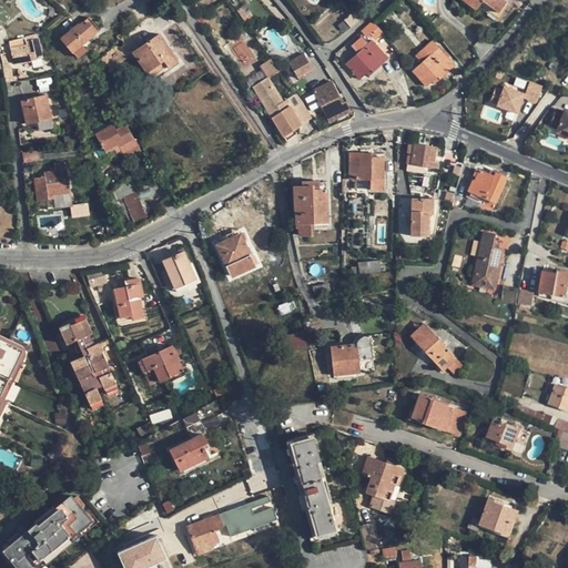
[(466,0),(477,8),(479,6),(488,12),(492,8),(499,12),(507,0),(466,0)]
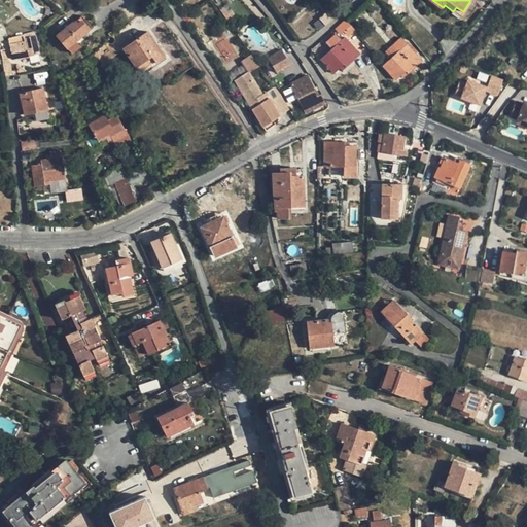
[(328,11),(322,18),(327,23),(334,16),(328,11)]
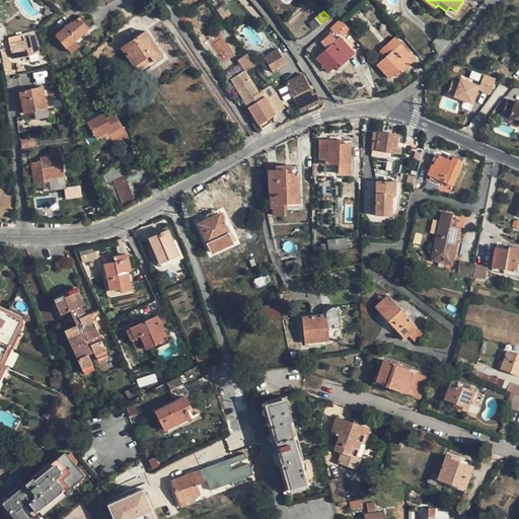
[(341,19),(331,27),(337,33),(342,28),(346,33),(350,30),(341,19)]
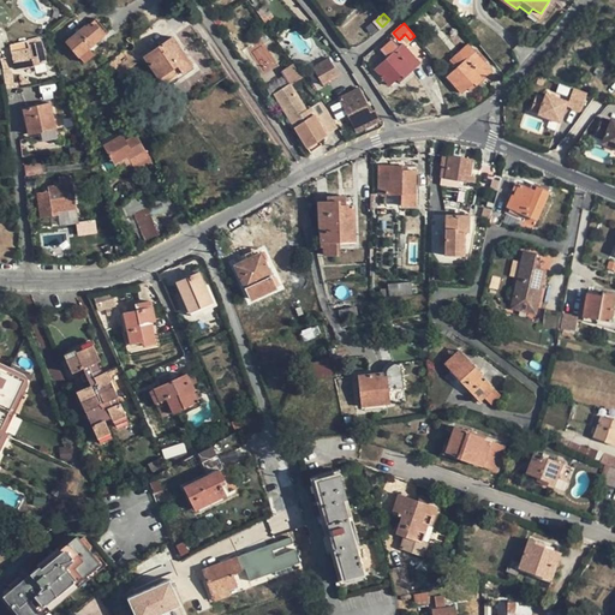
[(90,29),(87,25),(87,24),(67,41),(84,63),(94,54),(90,49),(106,36),(96,24),(93,27),(90,29)]
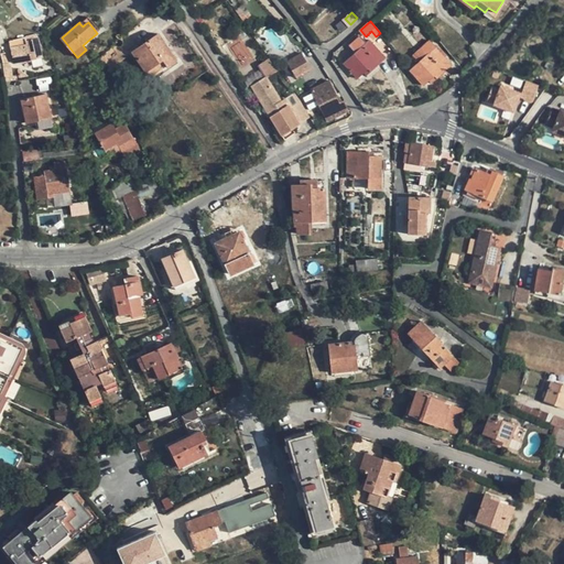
[(159,33),(132,51),(151,77),(176,60),(159,33)]
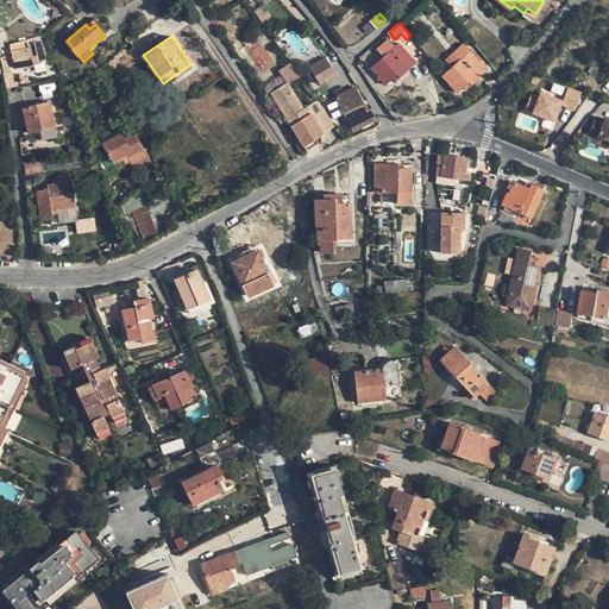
[(41,41),(41,37),(11,43),(16,68),(31,66),(46,62),(42,41),(41,41)]
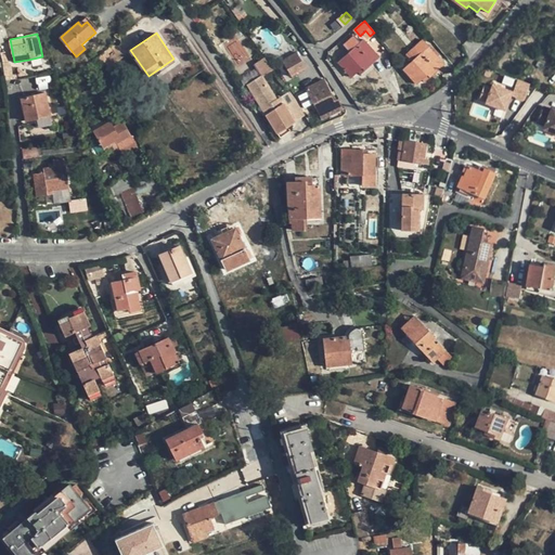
[(351,77),(358,72),(362,68),(365,71),(379,57),(363,39),(361,42),(355,35),(344,44),(350,52),(338,63),(351,77)]
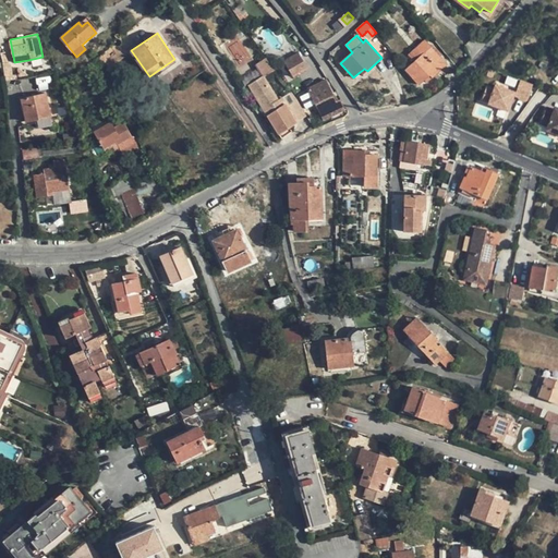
[(56,39),(48,45),(59,59),(68,52),(56,39)]
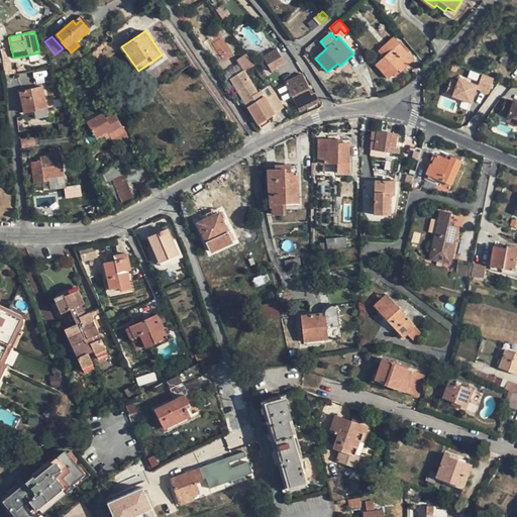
[(399,70),(401,73),(415,60),(395,36),(380,49),(385,57),(377,64),(384,72),(389,78),(394,74),(399,70)]
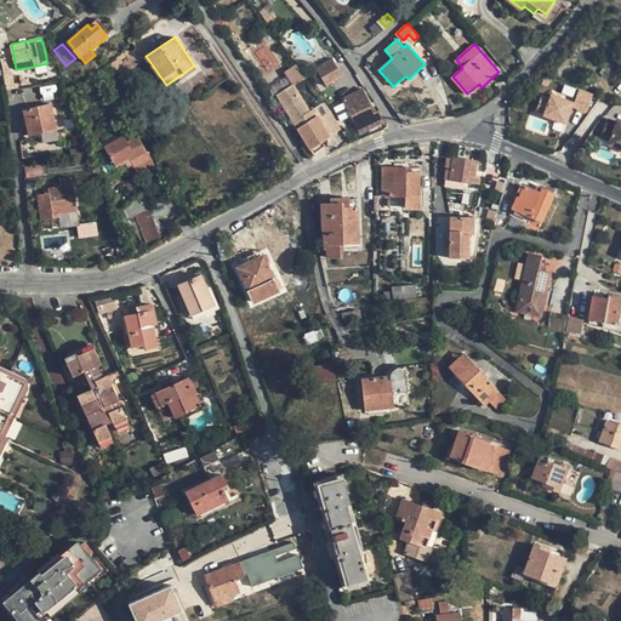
[(127,49),(104,69),(109,78),(135,56),(127,49)]
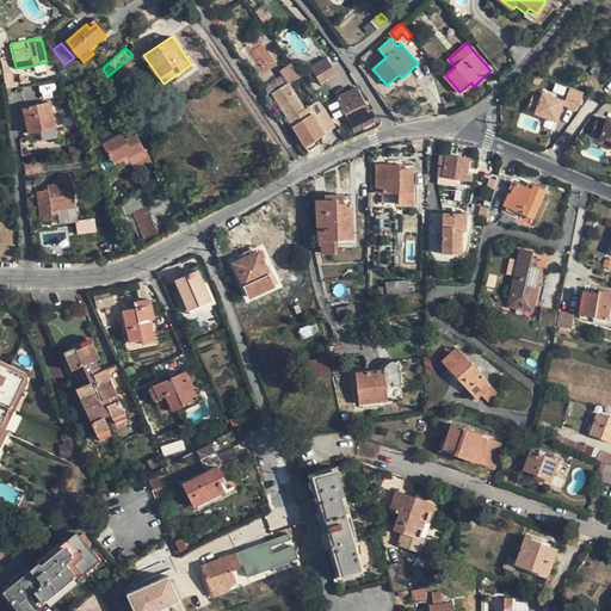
[(7,54),(0,55),(0,57),(2,65),(2,67),(10,65),(7,54)]
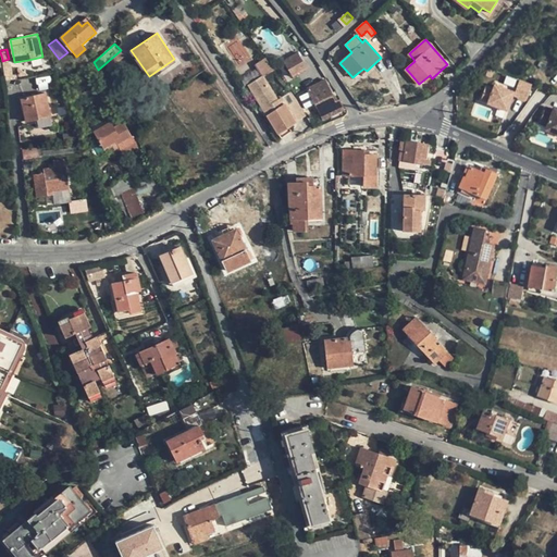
[(98,70),(102,76),(125,56),(121,50),(98,70)]
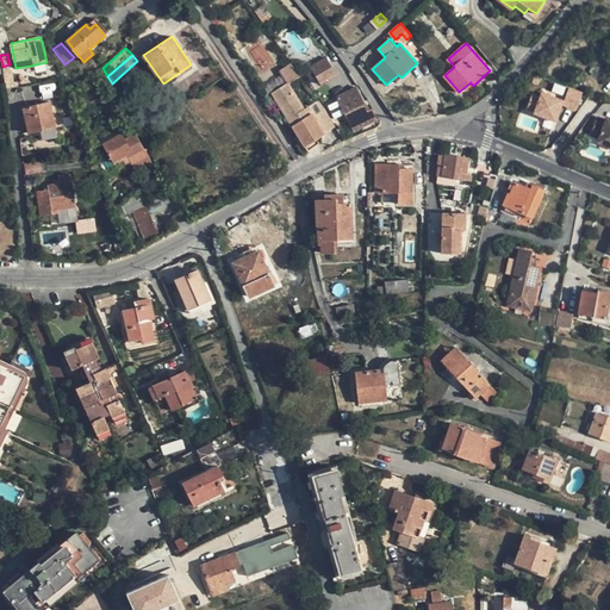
[(328,57),(312,66),(317,74),(331,66),(328,57)]
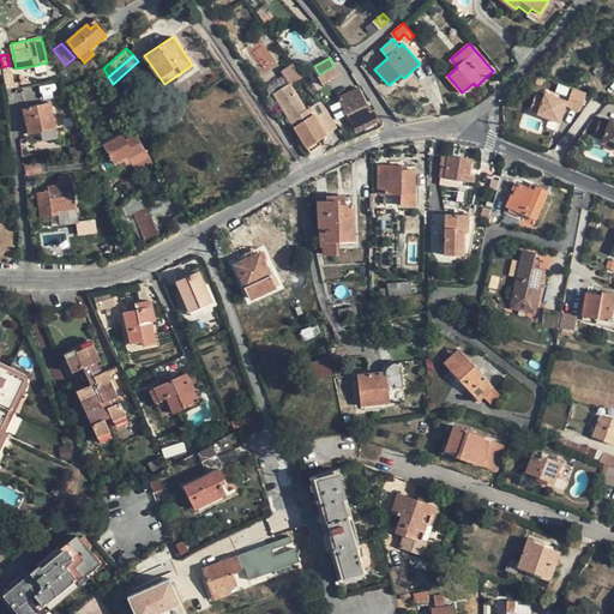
[(288,84),(300,78),(294,64),(281,70),(288,84)]
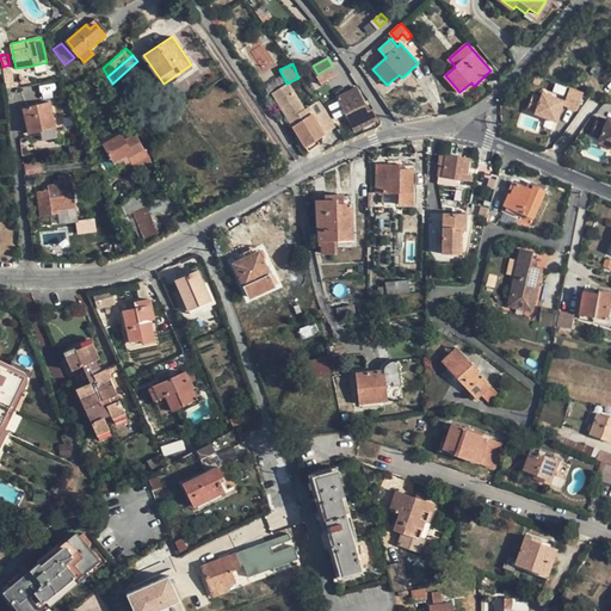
[(338,75),(334,67),(332,67),(318,76),(322,85),(338,75)]
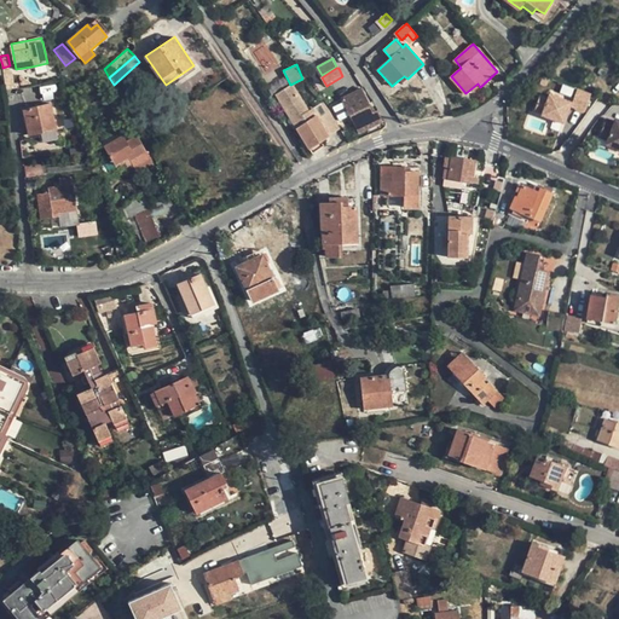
[(12,70),(4,70),(5,86),(15,85),(12,70)]
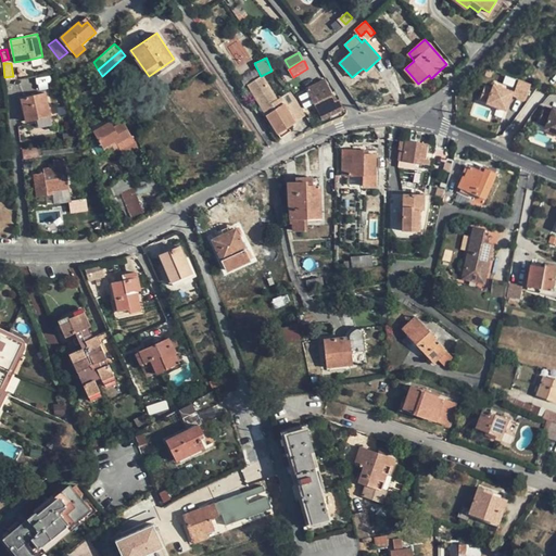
[(74,76),(63,85),(64,90),(71,87),(73,89),(79,84),(74,76)]
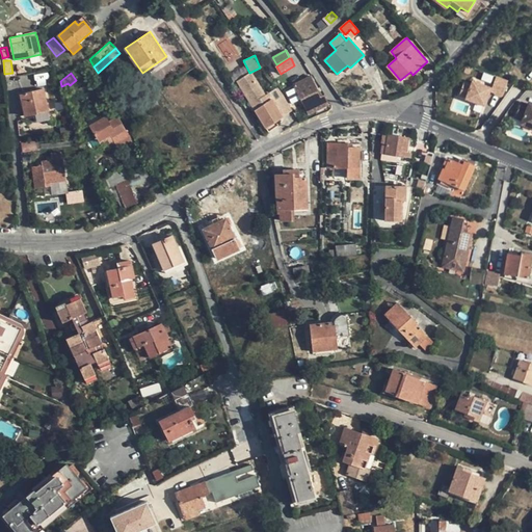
[(284,117),(269,94),(265,96),(250,73),(237,81),(269,132),(280,125),(277,122),(284,117)]
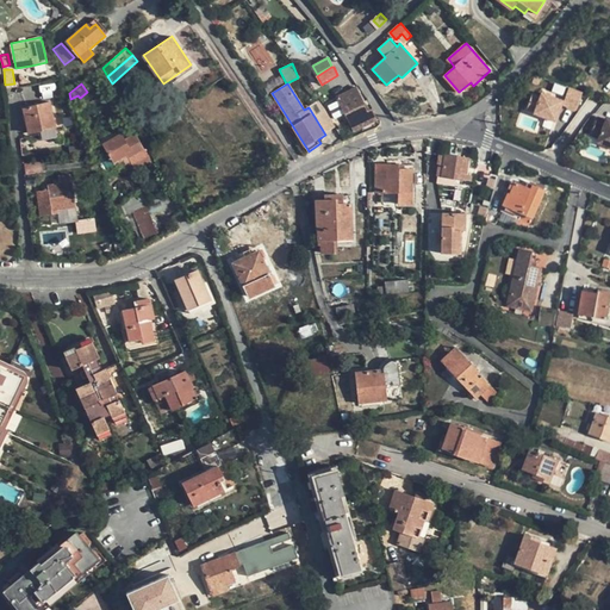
[(583,93),(570,87),(565,100),(564,105),(577,110),(583,93)]
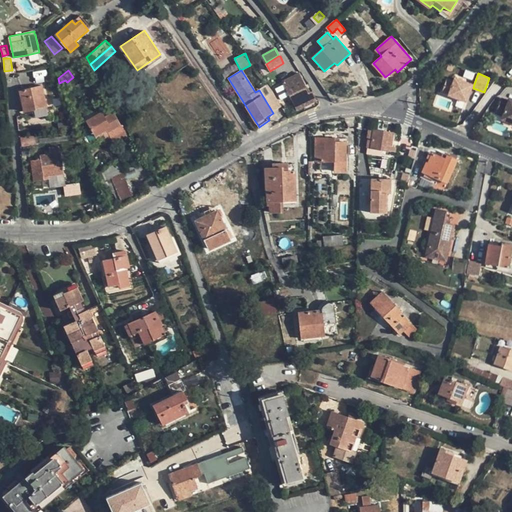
[(290,83),(285,86),(297,110),(317,101),(313,91),(309,92),(301,75),(289,80),(290,83)]
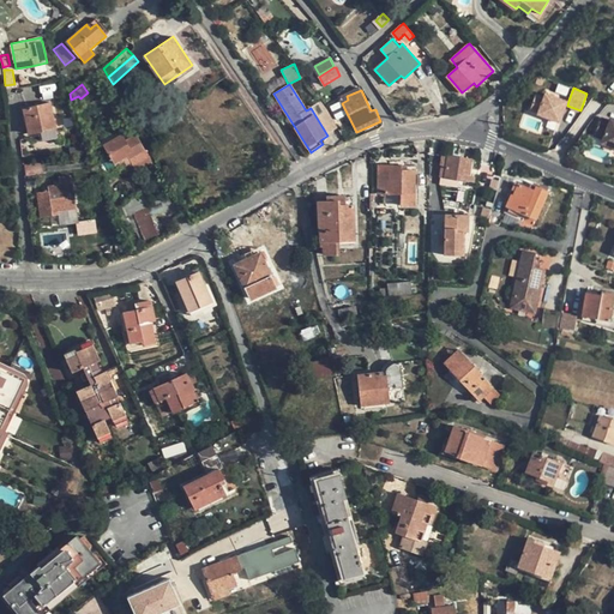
[(545,97),(536,94),(531,109),(540,113),(539,114),(560,122),(567,106),(569,101),(546,94),(545,97)]
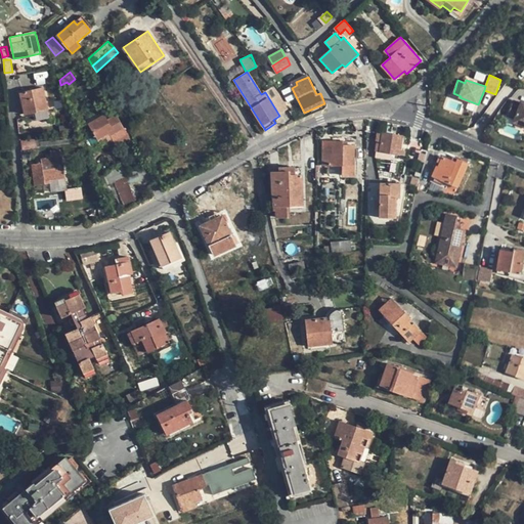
[(273,86),(265,92),(279,116),(288,110),(273,86)]
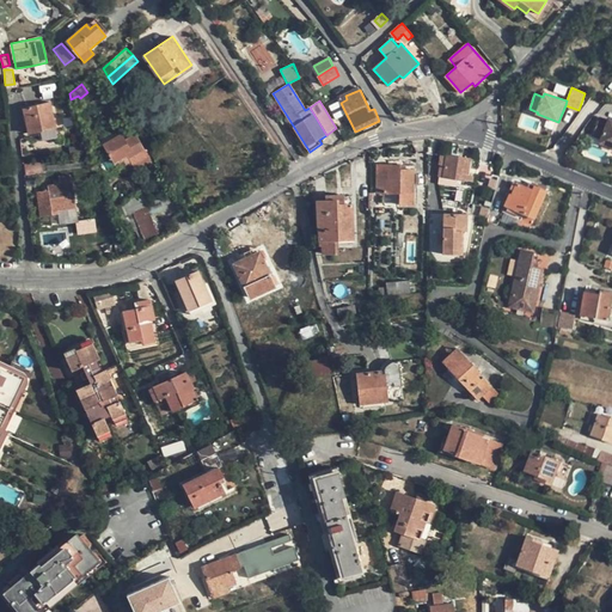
[(38,132),(55,128),(57,127),(51,102),(24,109),(29,134),(38,132)]
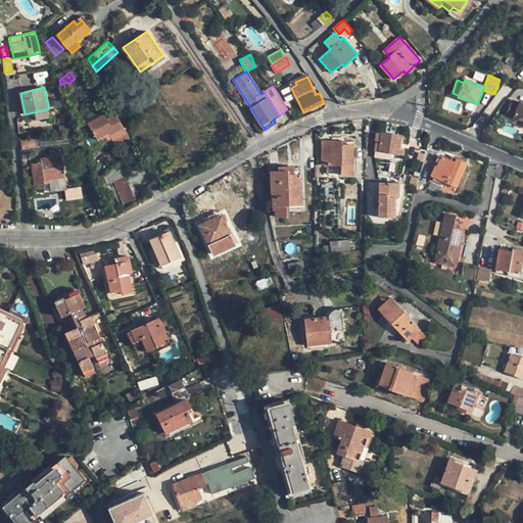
[(154,91),(142,99),(145,104),(157,96),(154,91)]
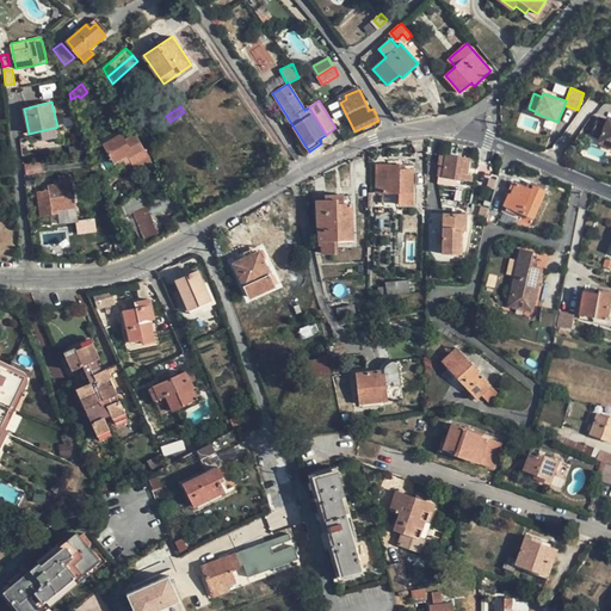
[(608,122),(598,118),(592,135),(602,139),(599,143),(610,147),(610,119),(609,119),(608,122)]
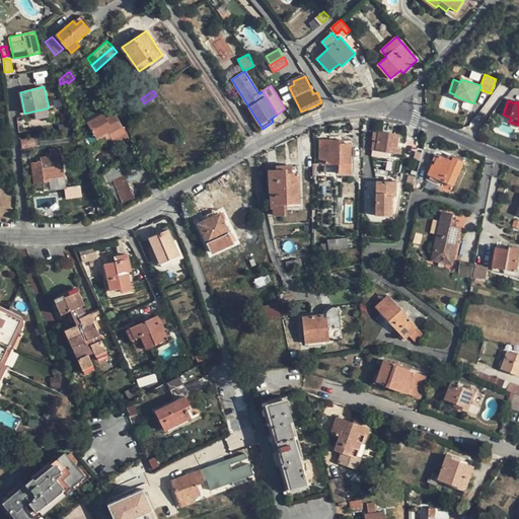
[(49,116),(47,108),(32,112),(34,120),(49,116)]
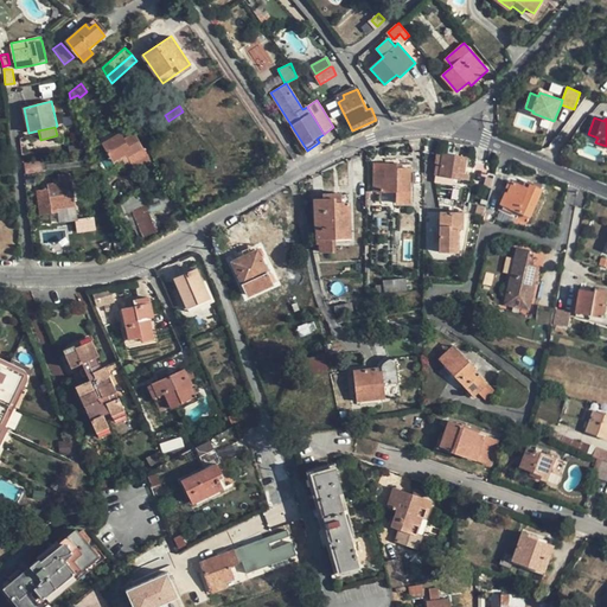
[(101,135),(104,142),(121,134),(116,127),(101,135)]
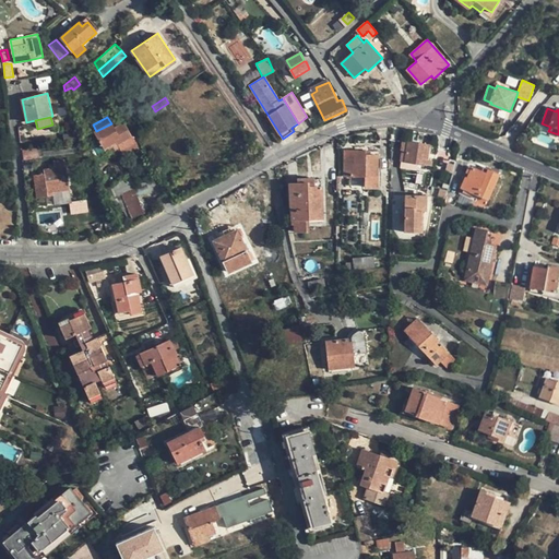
[(133,117),(128,121),(131,127),(137,123),(133,117)]
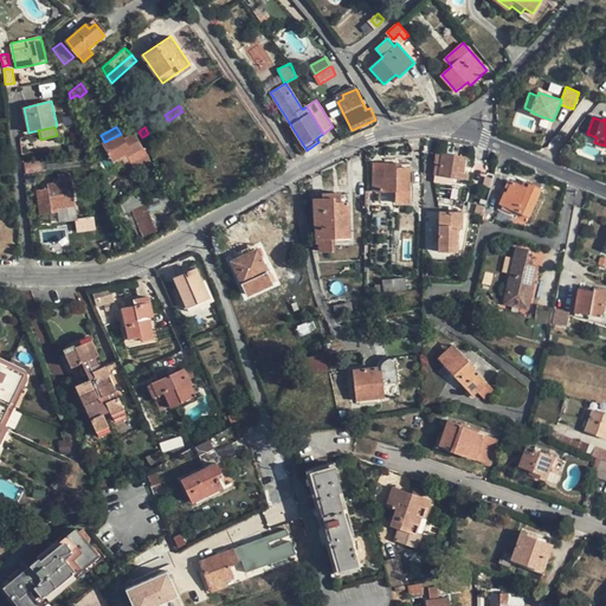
[(122,133),(121,134),(104,142),(103,143),(113,162),(127,155),(118,142),(124,139),(122,133)]
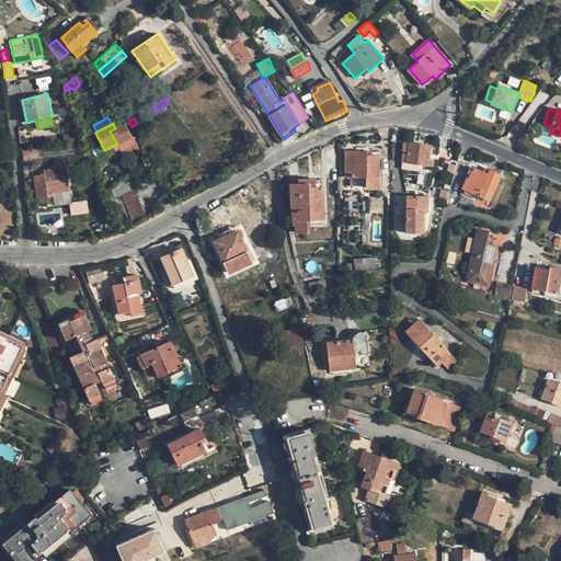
[(125,123),(115,128),(110,132),(117,144),(124,156),(139,147),(125,123)]
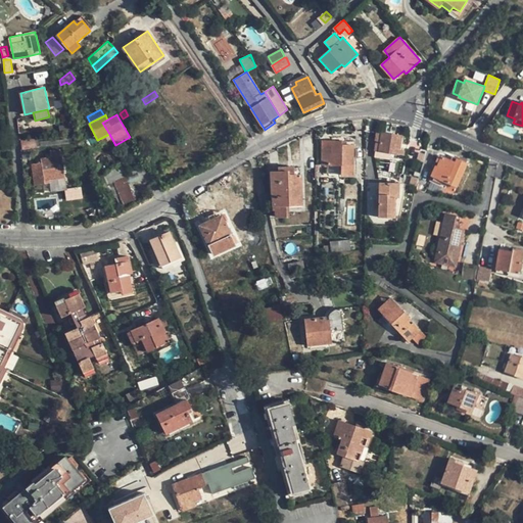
[(401,137),(391,135),(383,134),(378,133),(376,141),(377,142),(375,158),(379,158),(380,152),(391,154),(398,155),(401,137)]
